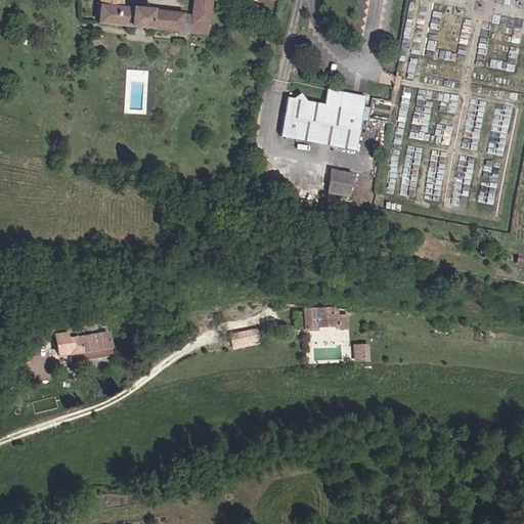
[(182,30),(183,14),(119,8),(119,0),(98,0),(97,22),(182,30)]
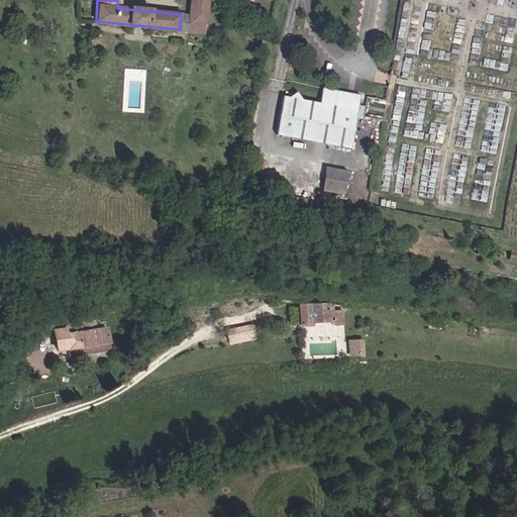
[(188,0),(187,14),(185,29),(187,29),(203,31),(206,0),(188,0)]
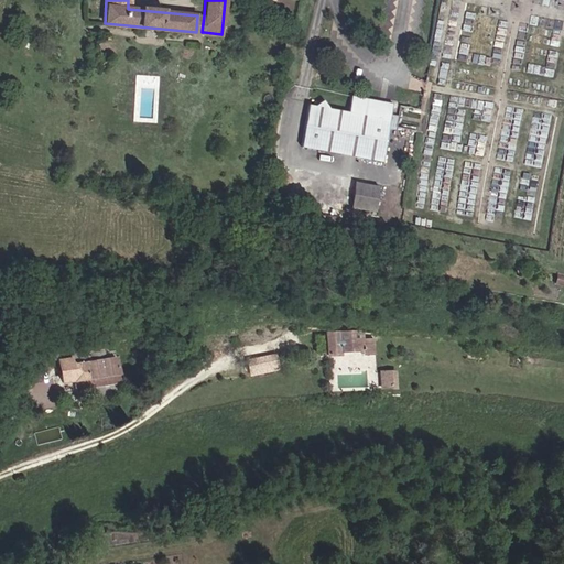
[(393,102),(353,96),(349,110),(333,108),(325,100),(318,106),(311,105),(304,148),(386,161),(393,105),(393,102)]
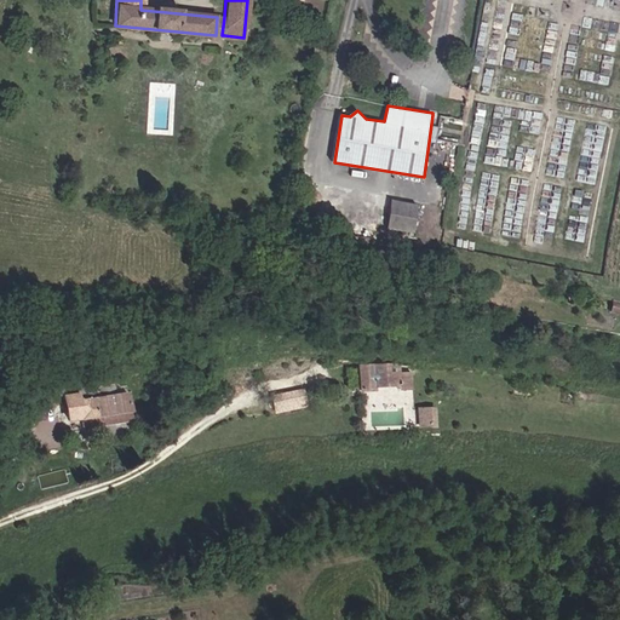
[(380,229),(406,233),(411,205),(385,200),(380,229)]
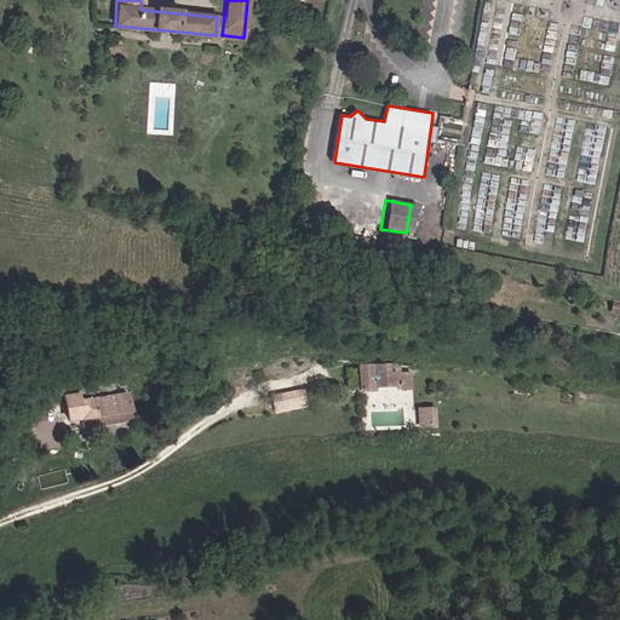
[(361,368),(360,392),(373,394),(374,389),(396,390),(395,395),(408,395),(408,380),(396,379),(396,371),(374,369),(374,368),(361,368)]
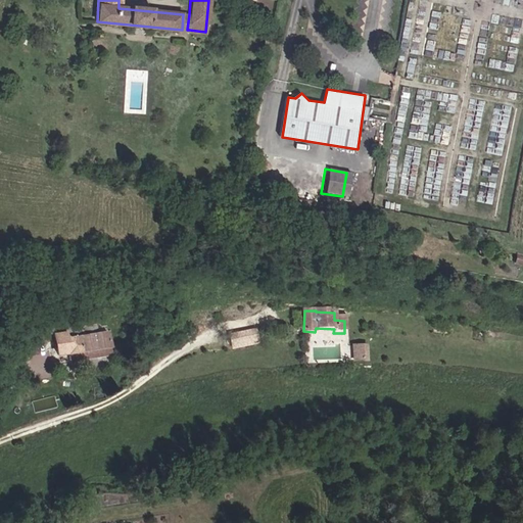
[(67,353),(109,348),(107,334),(97,335),(96,326),(65,330),(65,334),(52,336),(54,355),(67,353)]
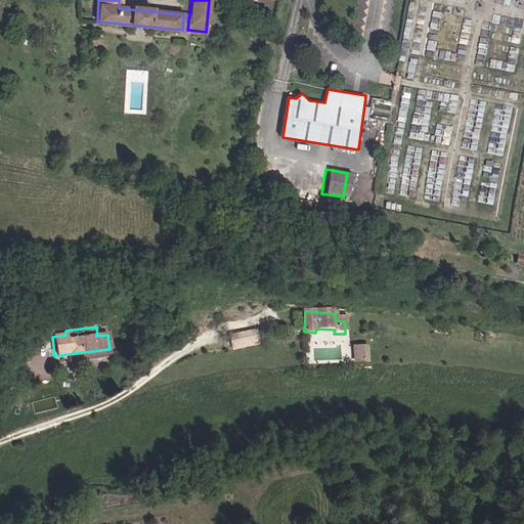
[(353,343),(353,360),(368,360),(368,343),(353,343)]
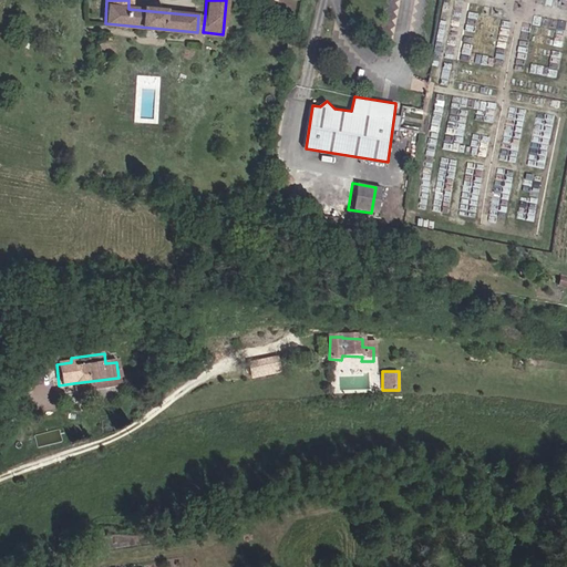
[(28,375),(31,388),(39,385),(35,373),(28,375)]
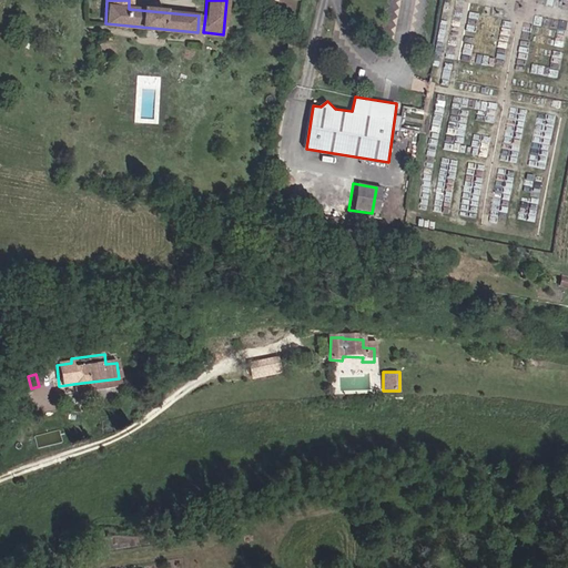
[(120,388),(119,378),(73,384),(74,394),(120,388)]
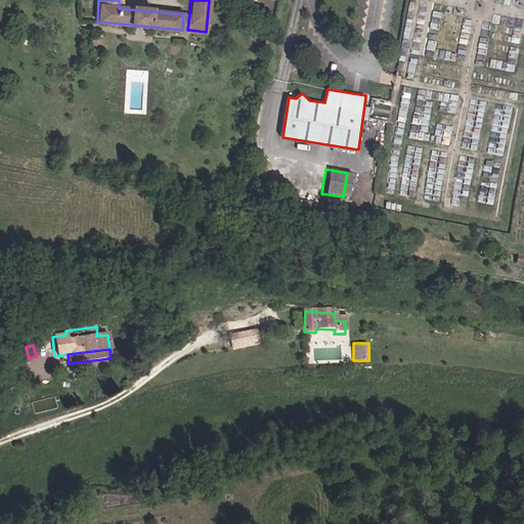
[(35,410),(58,406),(56,396),(34,400),(35,410)]
